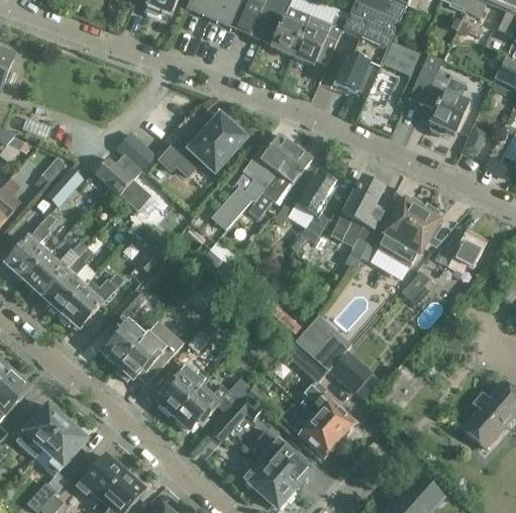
[(145,0),(144,4),(146,4),(145,8),(146,11),(156,15),(160,14),(161,10),(171,14),(176,0),(145,0)]
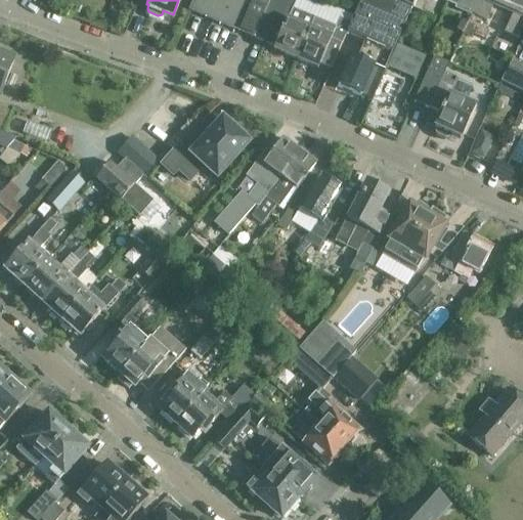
[(191,0),(188,8),(253,35),(264,8),(274,12),(279,0),(191,0)]
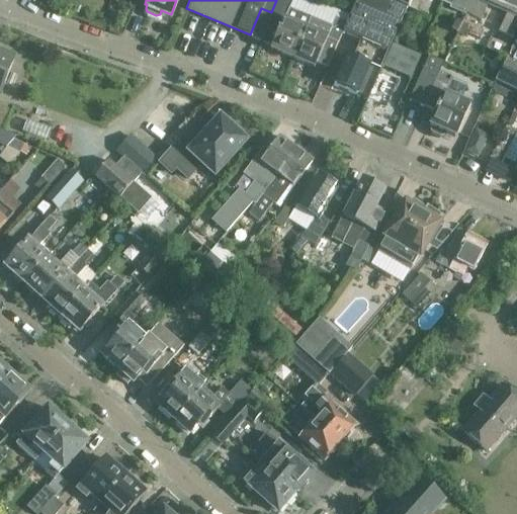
[(276,0),(271,12),(282,17),(287,5),(289,0),(276,0)]
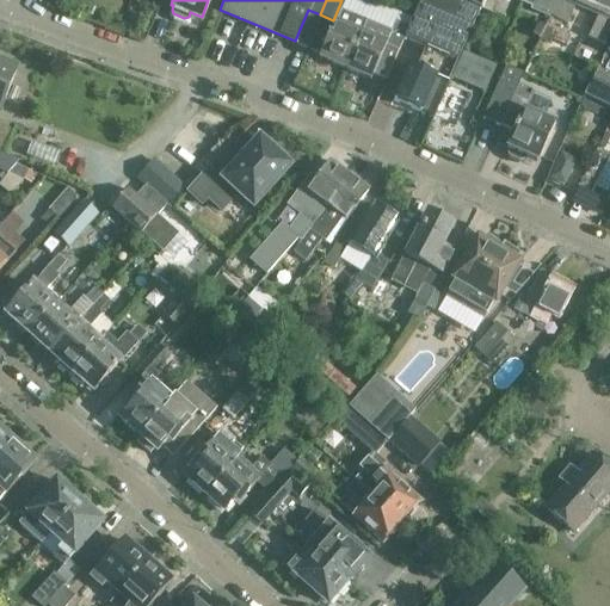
[(461,43),(480,4),(470,0),(418,0),(412,14),(404,35),(454,57),(461,43)]
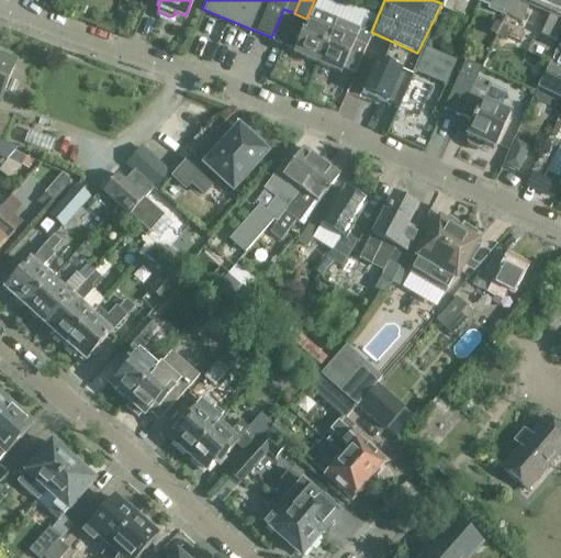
[(444,0),(442,4),(442,6),(451,10),(455,0),(444,0)]
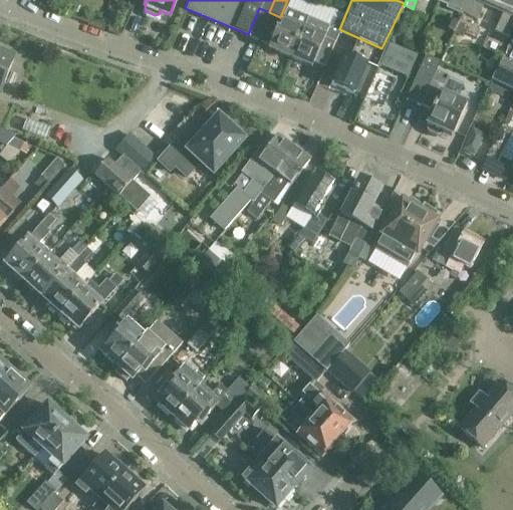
[(483,1),(494,6),(504,10),(498,25),(510,30),(512,24),(512,14),(512,13),(512,0),(466,0),(462,9),(477,15),(483,1)]
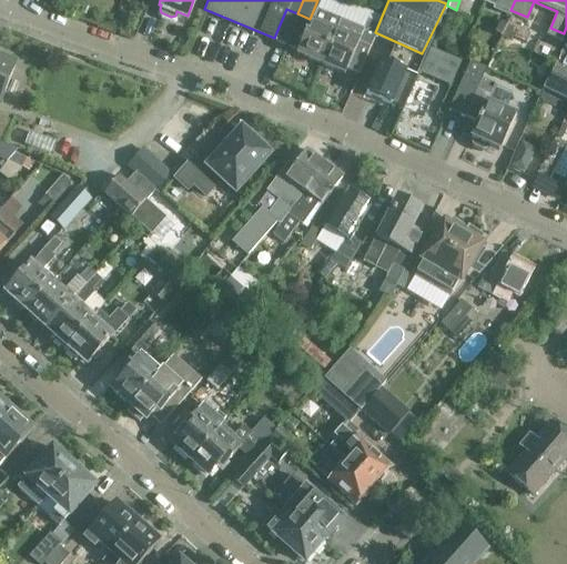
[(310,19),(296,51),(320,61),(340,16),(315,6),(310,19)]
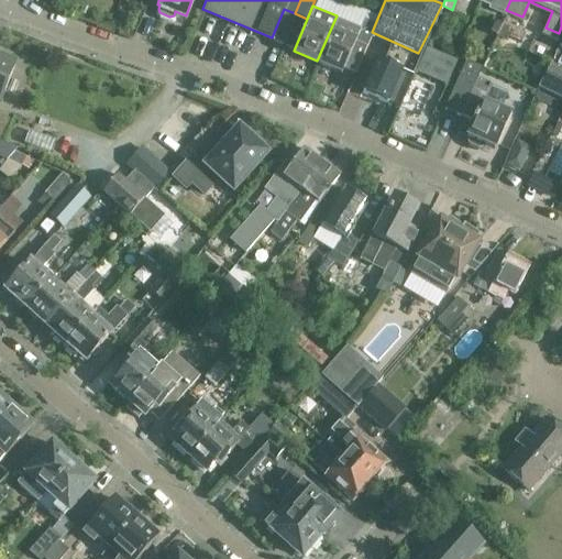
[(337,15),(331,29),(317,61),(341,70),(343,66),(355,70),(372,32),(379,13),(365,7),(361,15),(364,17),(360,25),(337,15)]
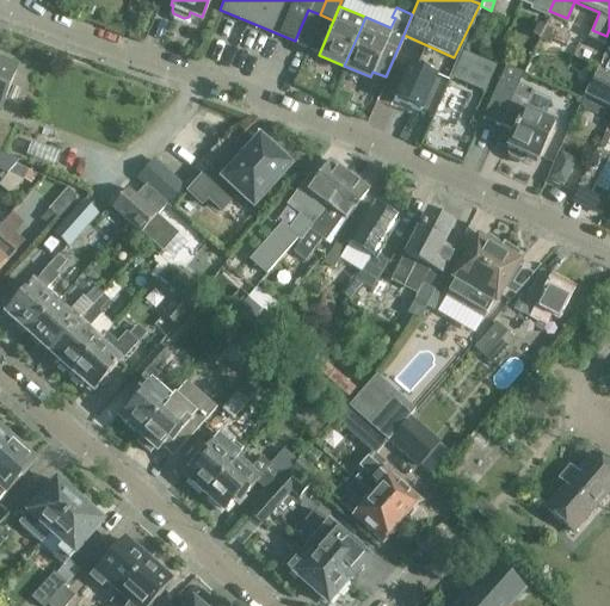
[(609,37),(605,49),(583,92),(609,104),(609,37)]
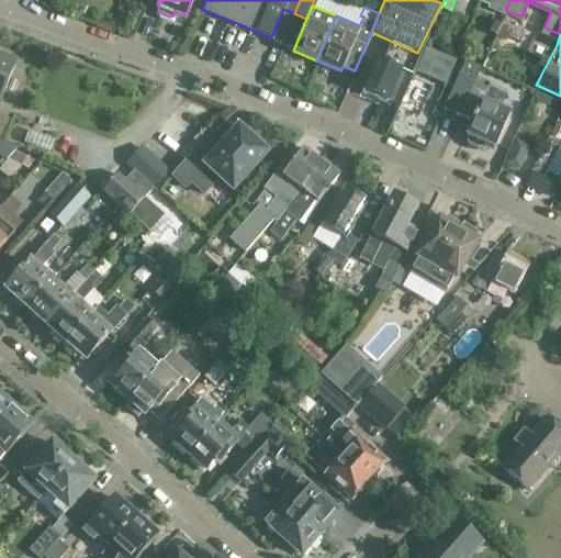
[(433,43),(419,68),(446,81),(458,55),(433,43)]
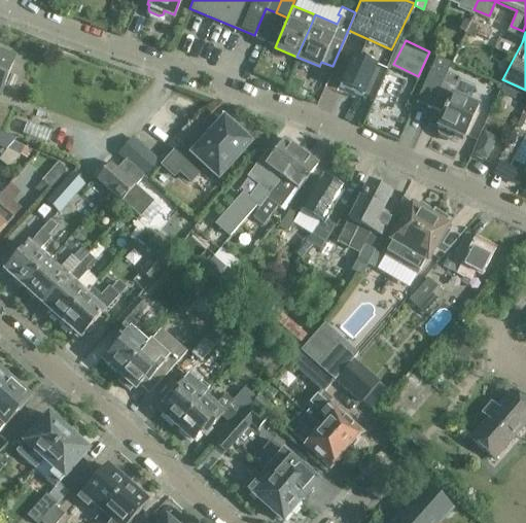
[(386,69),(353,54),(339,83),(373,99),(386,69)]
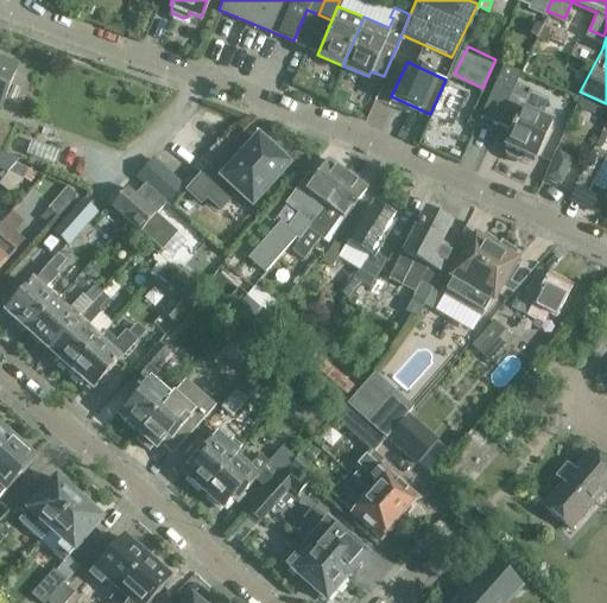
[(480,113),(498,121),(511,127),(503,144),(506,145),(505,148),(506,152),(516,157),(520,156),(522,152),(536,158),(551,121),(520,107),(524,99),(529,86),(516,80),(520,70),(503,62),(480,113)]
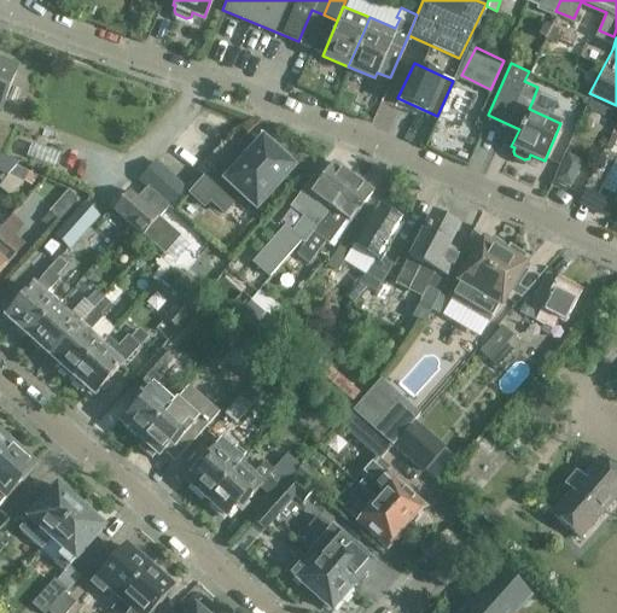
[(58,138),(35,129),(28,149),(51,157),(58,138)]
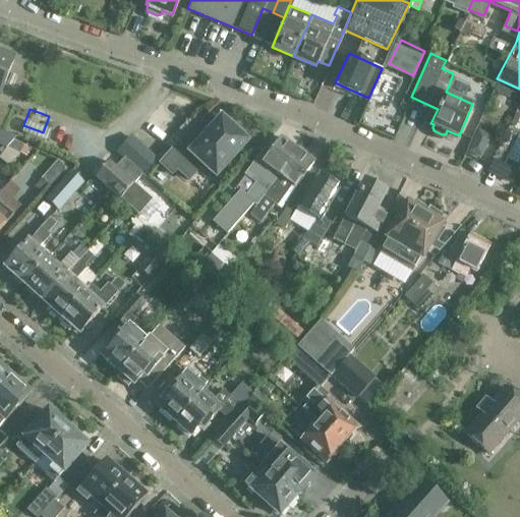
[(229,119),(226,122),(220,116),(196,142),(185,132),(160,161),(171,171),(176,166),(188,176),(201,162),(215,173),(246,139),(240,133),(242,131),(229,119)]
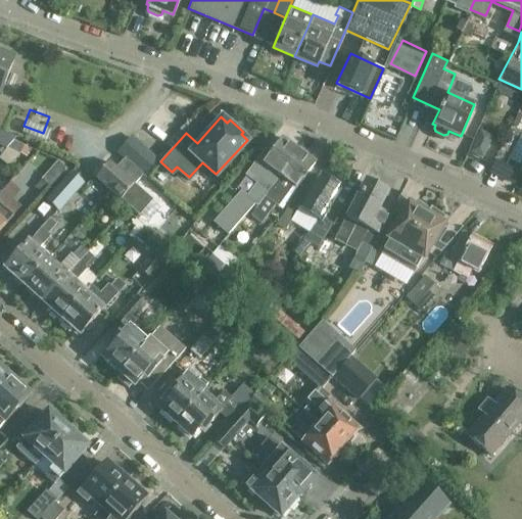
[(31,146),(0,132),(0,143),(18,152),(19,151),(26,154),(28,148),(30,149),(31,146)]
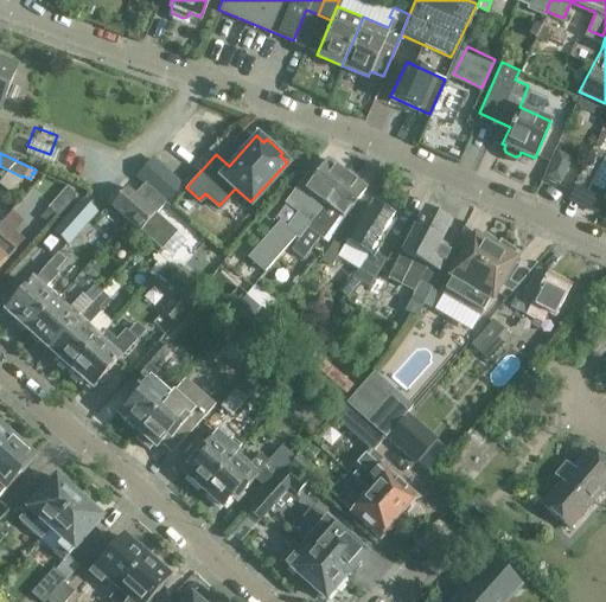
[(313,193),(304,207),(303,206),(280,237),(288,245),(297,235),(297,236),(345,170),(326,155),(304,186),(313,193)]
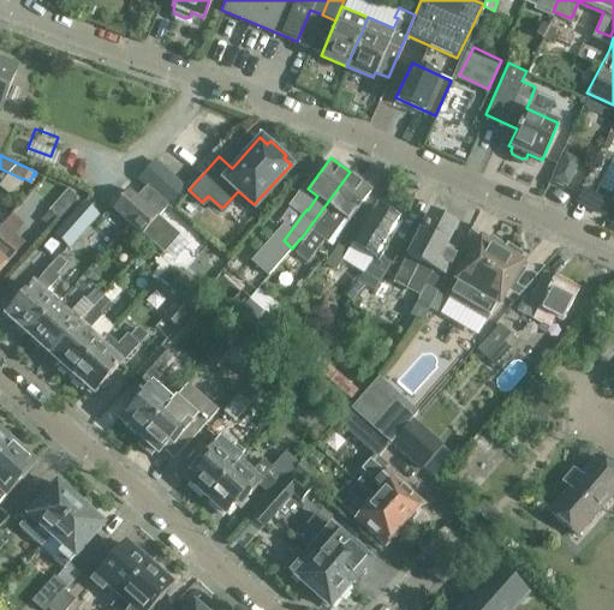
[(151,159),(136,175),(167,202),(182,186),(151,159)]
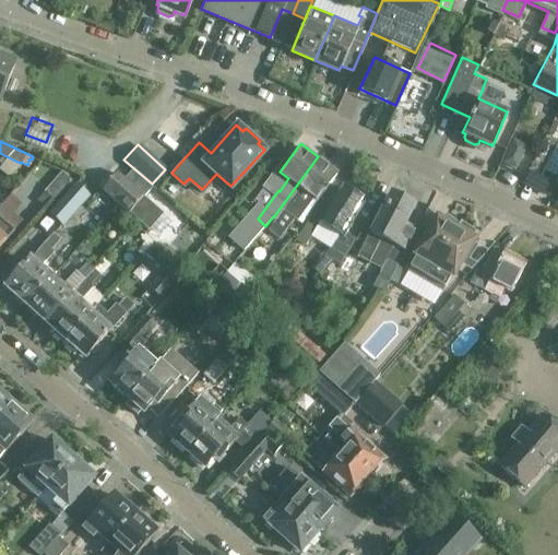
[(336,169),(318,156),(273,217),(275,219),(270,225),(281,233),(293,216),(298,221),(336,169)]
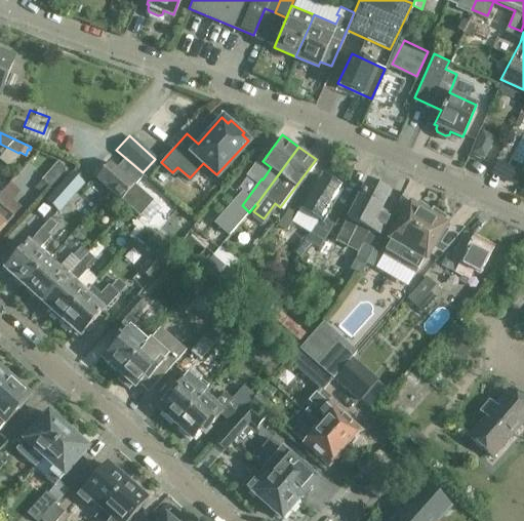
[(67,167),(57,159),(41,177),(50,187),(67,167)]
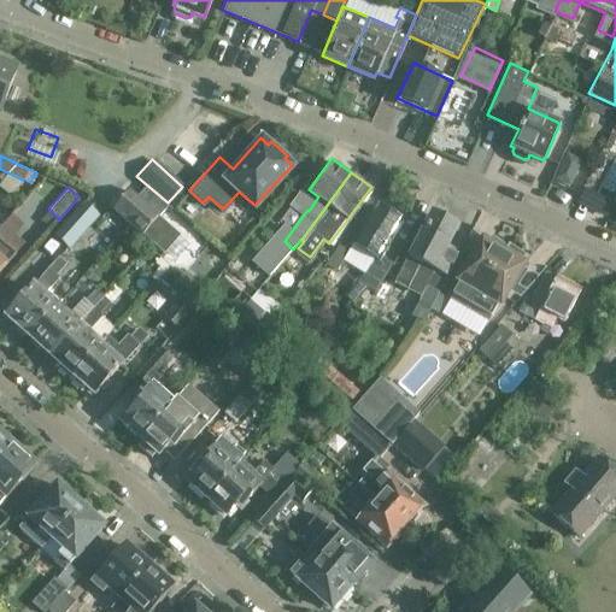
[(175,233),(157,216),(158,213),(129,187),(112,207),(142,233),(160,249),(175,233)]
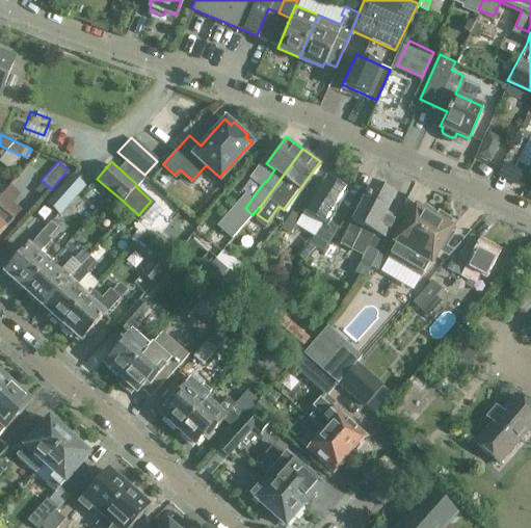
[(44,202),(56,212),(80,184),(68,174),(44,202)]
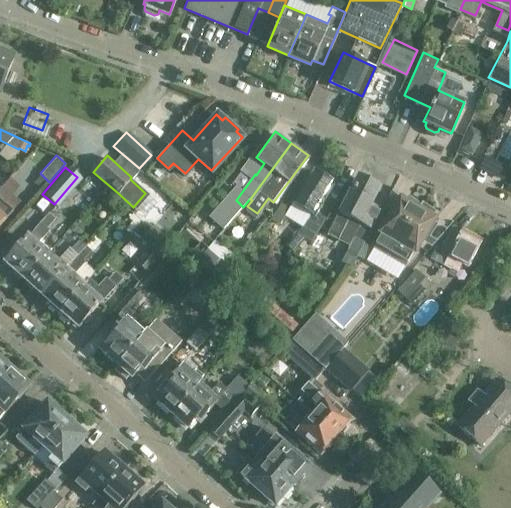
[(282,219),(284,214),(301,225),(285,244),(292,249),(303,236),(310,240),(325,216),(316,211),(334,181),(311,167),(291,200),(284,196),(274,214),(282,219)]
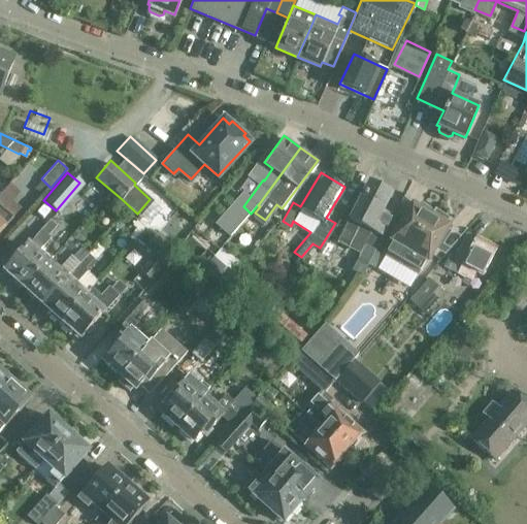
[(350,219),(347,226),(353,229),(357,223),(371,230),(357,257),(367,262),(392,217),(382,210),(391,192),(368,181),(350,219)]
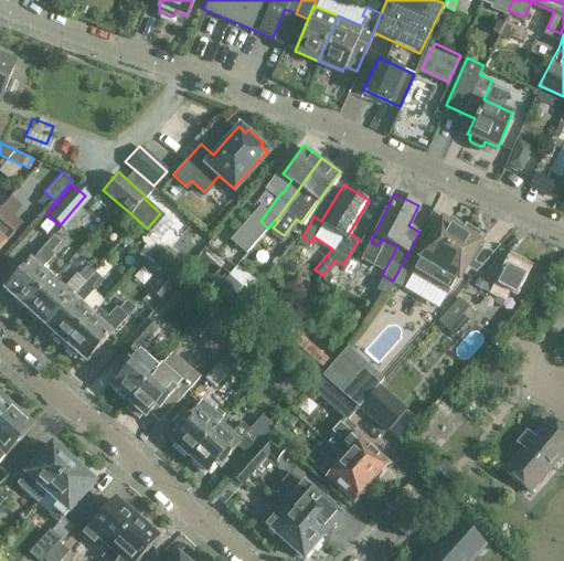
[(461,225),(449,217),(446,223),(439,219),(428,236),(431,237),(419,256),(421,257),(415,268),(427,276),(425,281),(426,281),(431,275),(465,223),(466,222),(465,221),(461,225)]
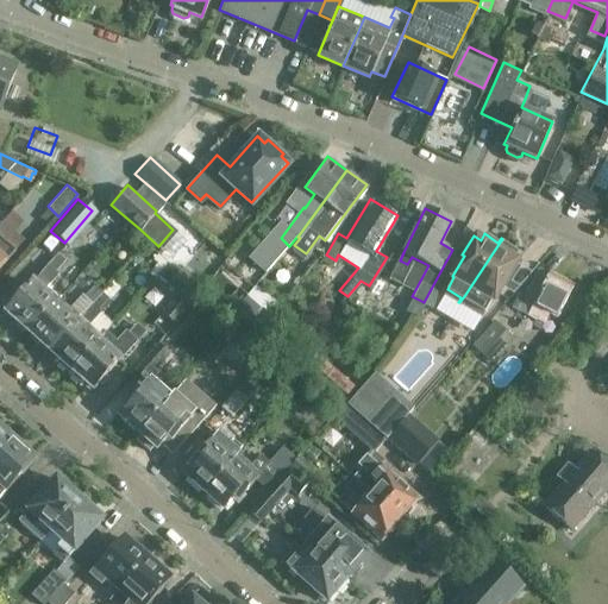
[(0,263),(14,247),(0,236),(0,263)]
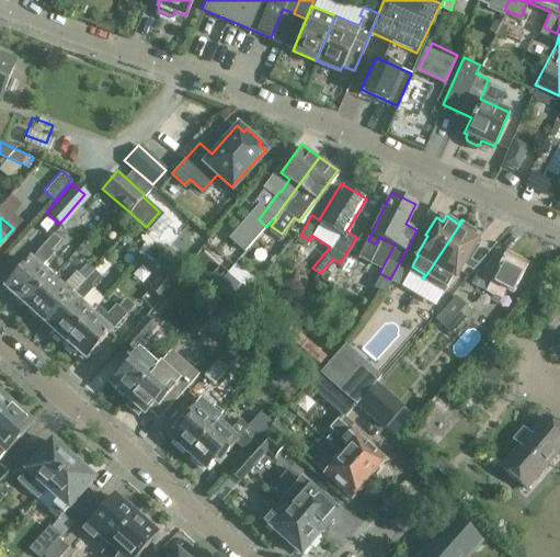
[(473,230),(461,222),(427,273),(443,283),(449,272),(453,273),(459,262),(461,263),(466,256),(467,257),(476,245),(473,243),(476,239),(470,235),(473,230)]
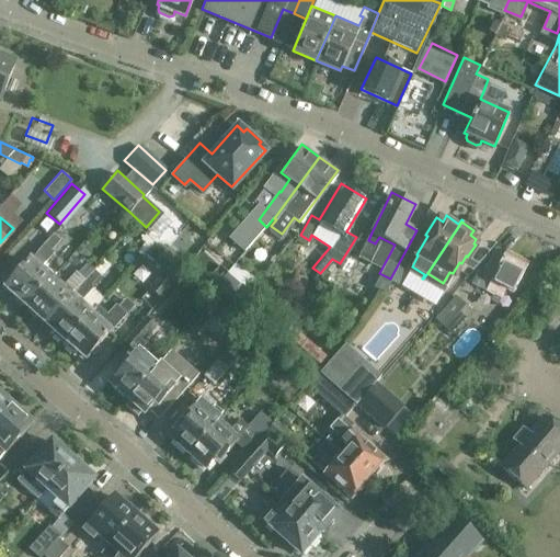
[(4,286),(25,304),(49,277),(38,268),(54,251),(50,249),(60,238),(54,231),(4,286)]
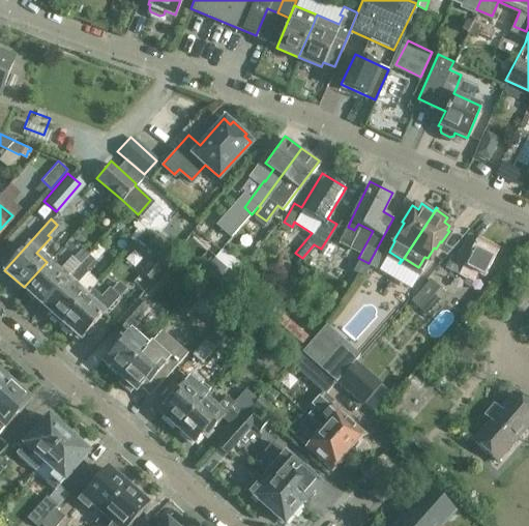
[(147,227),(137,239),(153,255),(145,263),(155,272),(174,252),(147,227)]
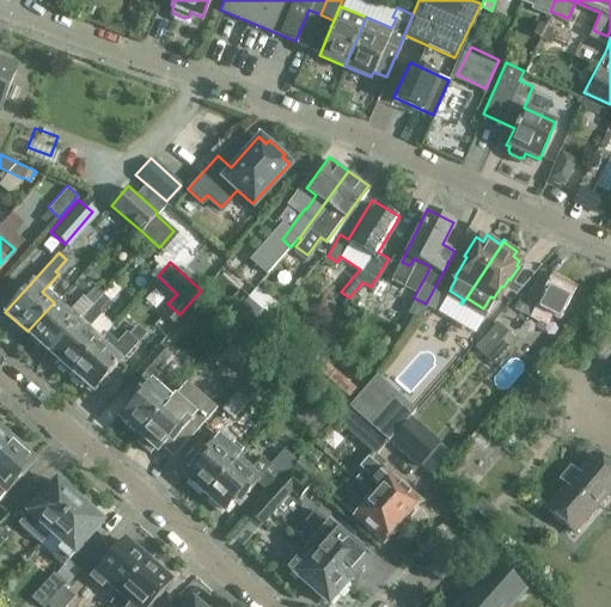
[(575,284),(539,267),(526,295),(520,292),(513,306),(537,318),(535,325),(542,330),(547,323),(551,312),(560,316),(575,284)]
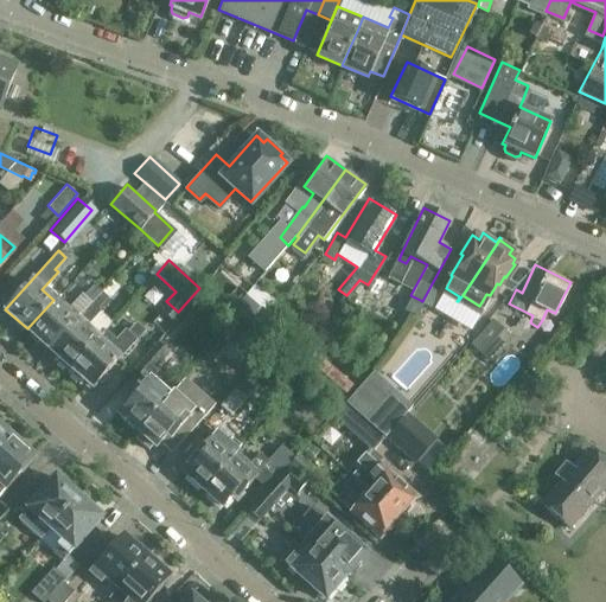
[(83,294),(90,301),(101,288),(94,282),(83,294)]
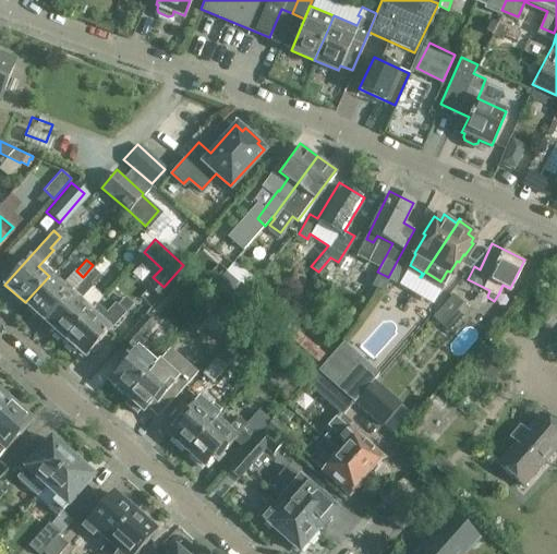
[(72,289),(45,320),(64,337),(88,310),(76,300),(92,282),(91,281),(99,272),(93,265),(83,277),(72,289)]
